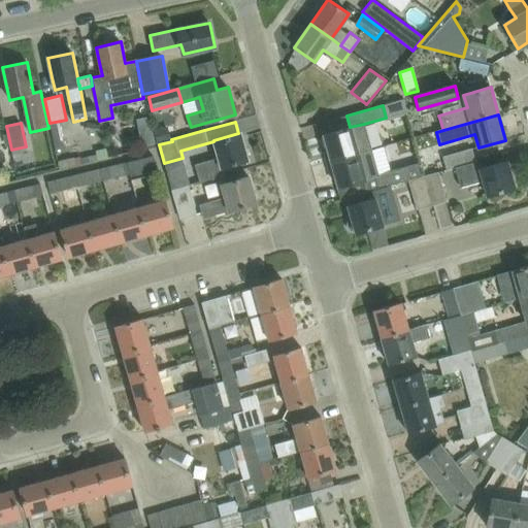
[(372,151),(364,124),(350,127),(324,134),(332,162),(372,151)]
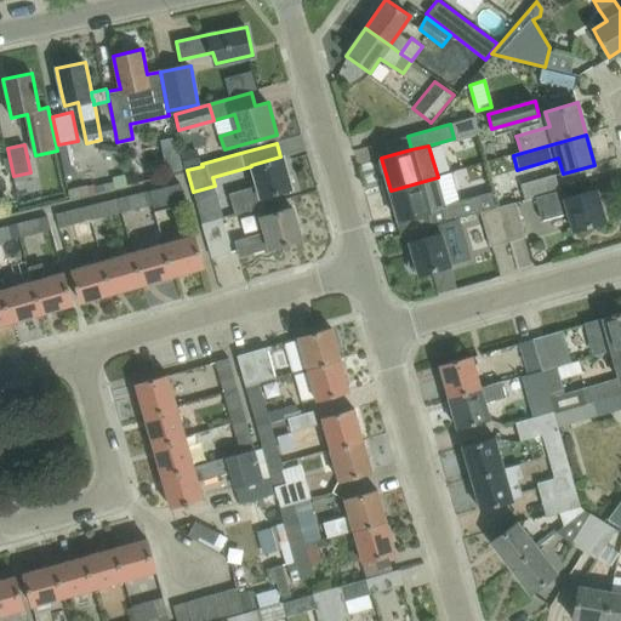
[(228,193),(234,214),(263,205),(261,197),(292,188),(283,157),(280,157),(251,165),(251,166),(256,184),(228,193)]
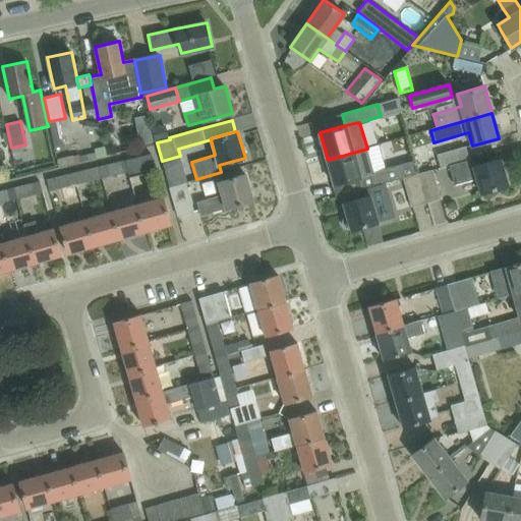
[(469,159),(466,147),(437,155),(440,167),(469,159)]
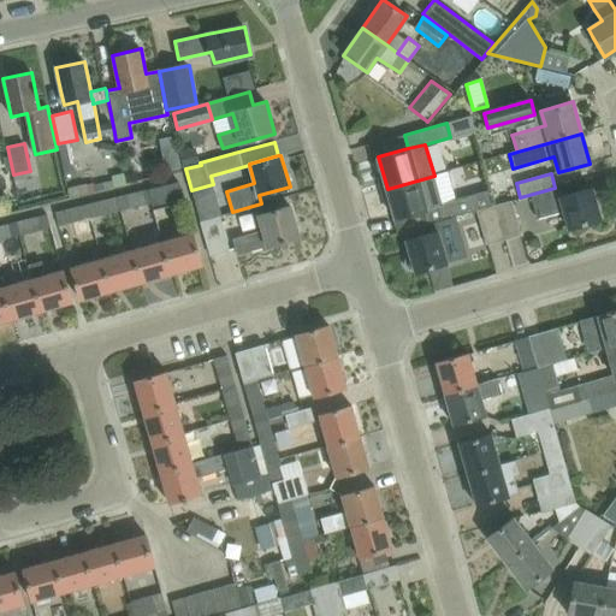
[(443,203),(434,176),(388,189),(395,219),(419,212),(424,211),(432,208),(443,205),(443,203)]
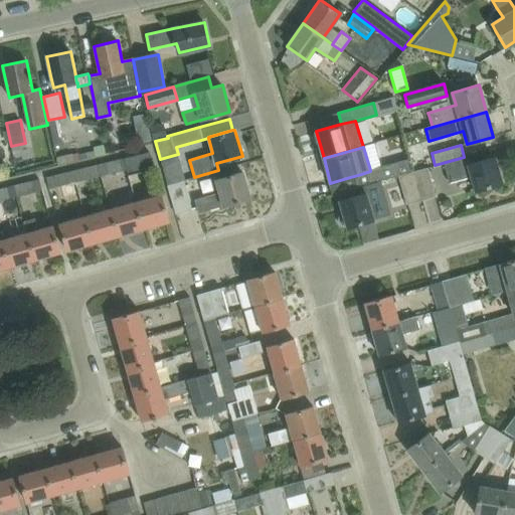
[(150,152),(124,159),(127,169),(129,177),(155,171),(153,163),(150,152)]
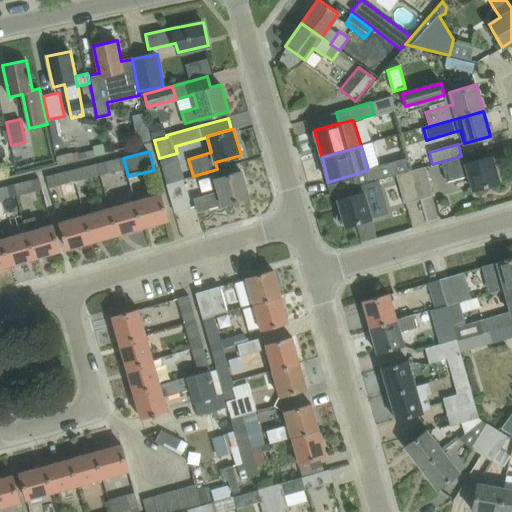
[(466,163),(464,156),(441,162),(447,181),(469,175),(473,190),(499,182),(492,156),(466,163)]
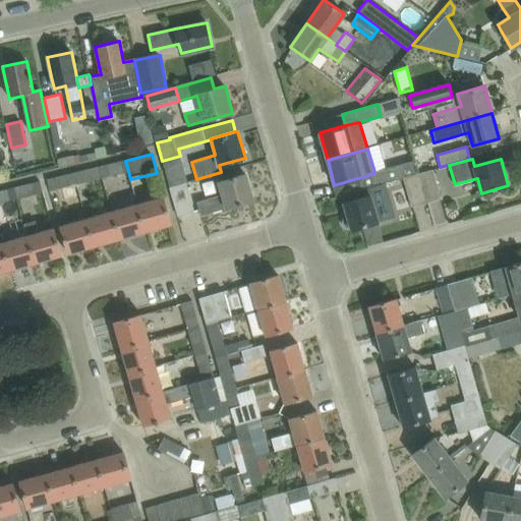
[(104,177),(128,171),(125,161),(101,167),(104,177)]
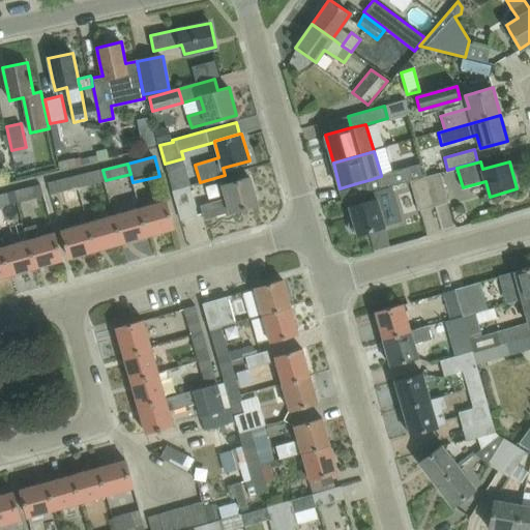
[(376,192),(388,187),(410,181),(427,176),(427,175),(423,164),(381,175),(381,176),(372,179),(364,181),(360,182),(340,188),(343,200),(376,192)]
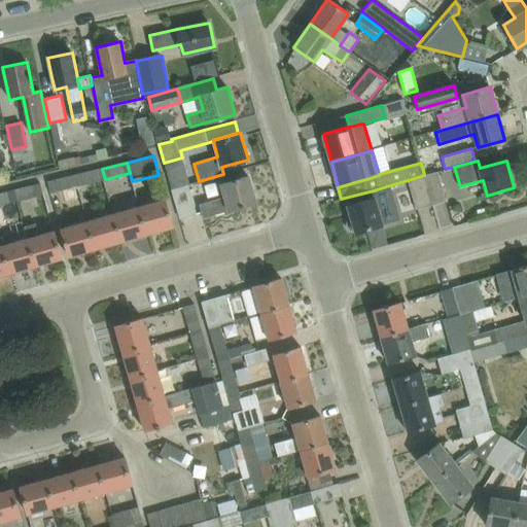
[(78,186),(105,179),(102,169),(75,175),(78,186)]
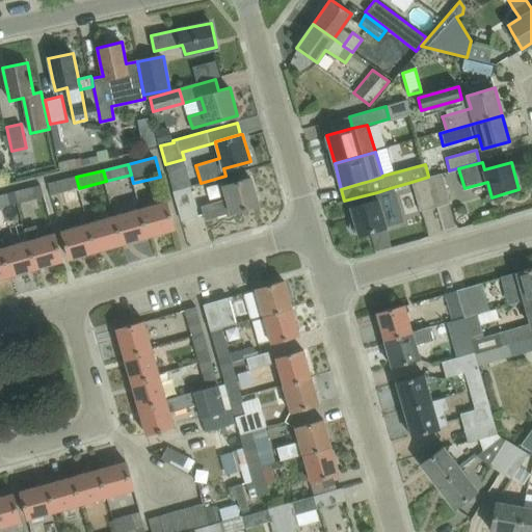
[(428,176),(428,177),(436,206),(450,202),(442,173),(428,176)]
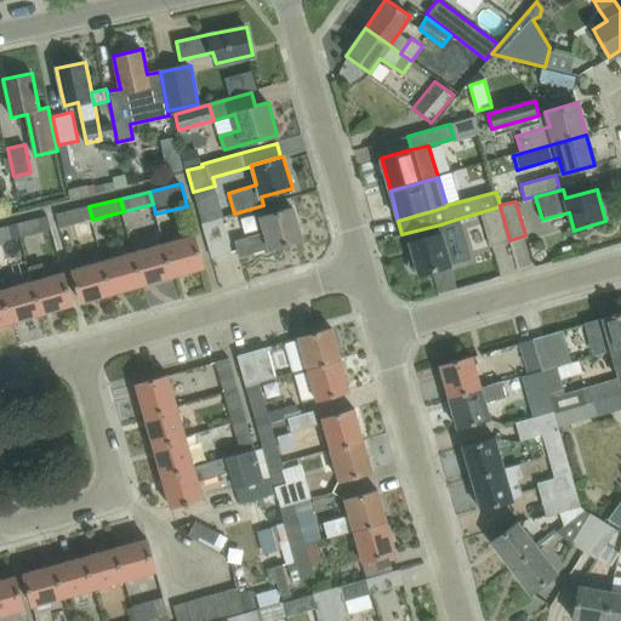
[(89,206),(57,215),(60,228),(92,220),(89,206)]
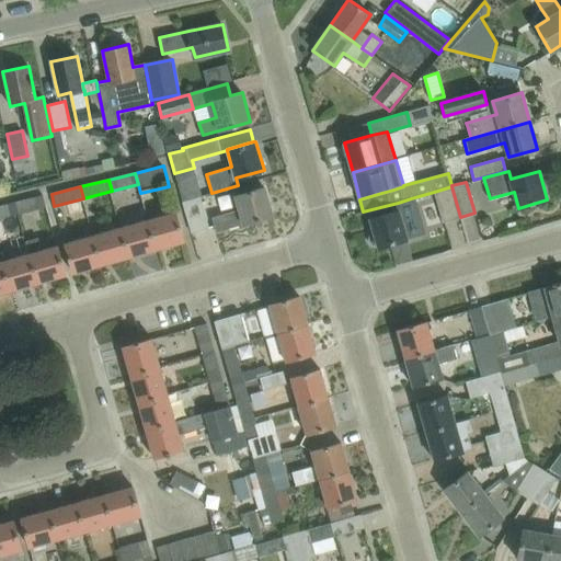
[(451,186),(434,192),(443,222),(460,217),(451,186)]
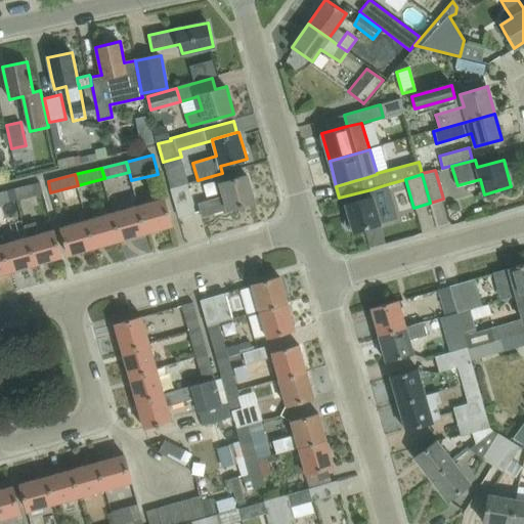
[(223,195),(198,203),(202,217),(254,202),(247,175),(220,182),(223,195)]
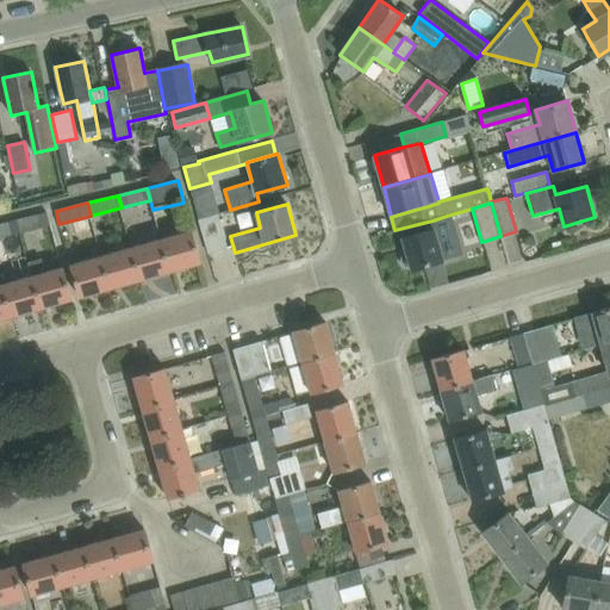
[(17,219),(20,234),(50,225),(47,212),(17,219)]
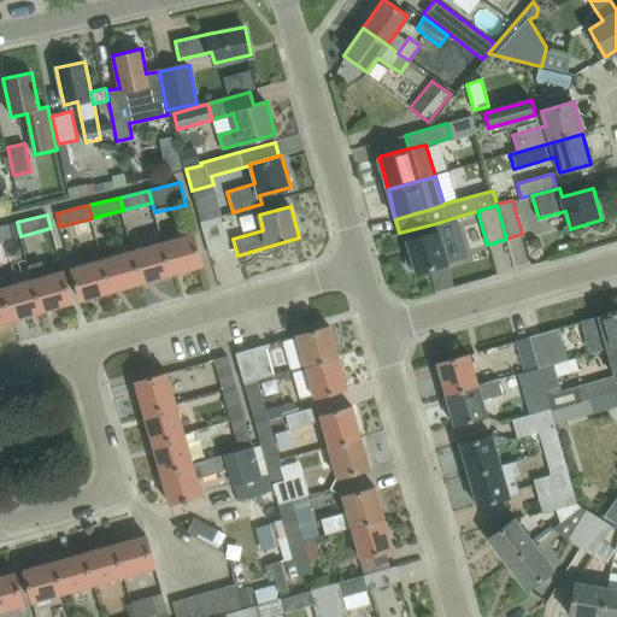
[(221,215),(200,221),(211,256),(230,251),(221,215)]
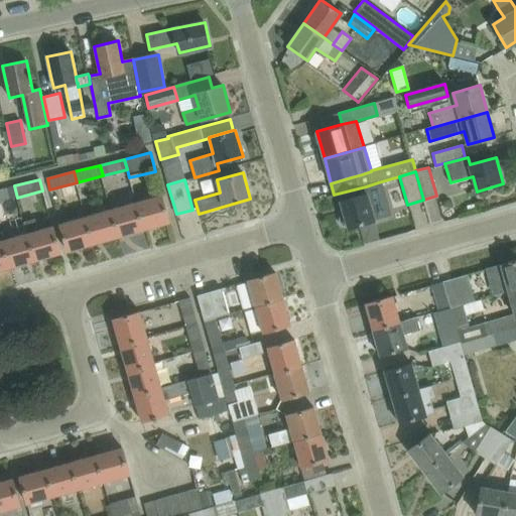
[(14,185),(0,188),(0,202),(9,200),(17,198),(14,185)]
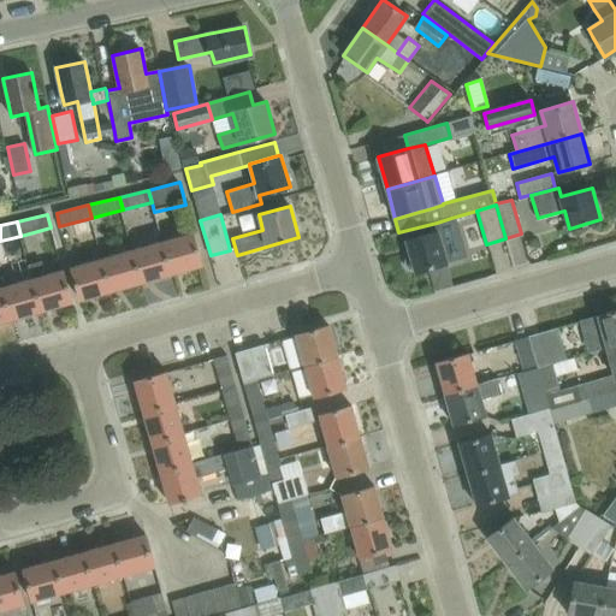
[(436,229),(437,231),(407,241),(415,272),(446,262),(442,246),(461,240),(456,223),(436,229)]
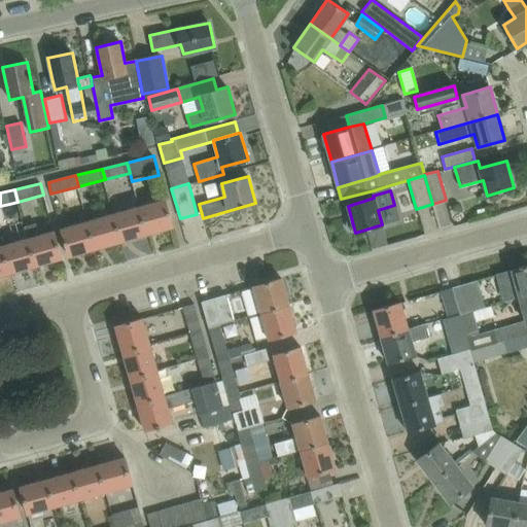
[(139,206),(147,235),(173,227),(165,199),(139,206)]
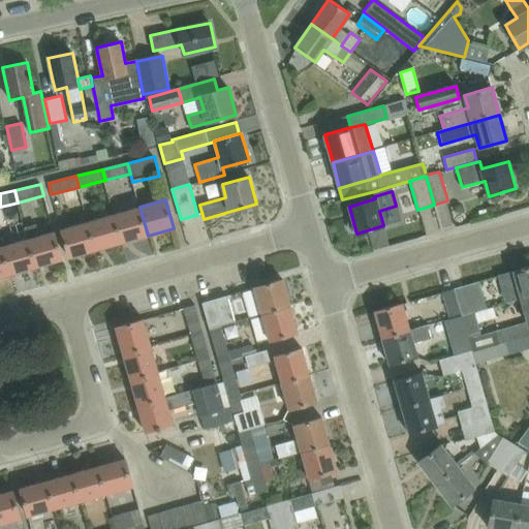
[(114,214),(122,243),(148,236),(139,207),(114,214)]
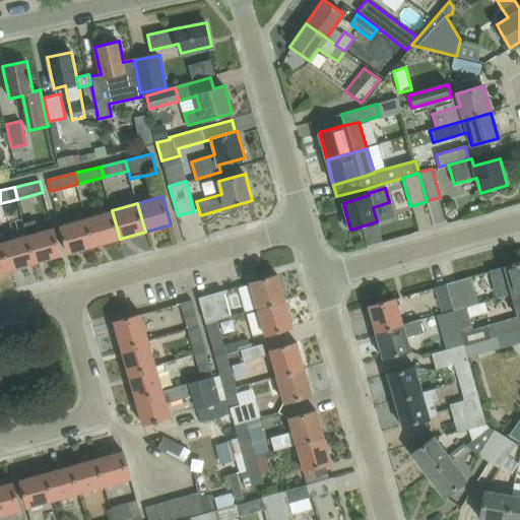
[(86,217),(94,246),(120,239),(112,210),(86,217)]
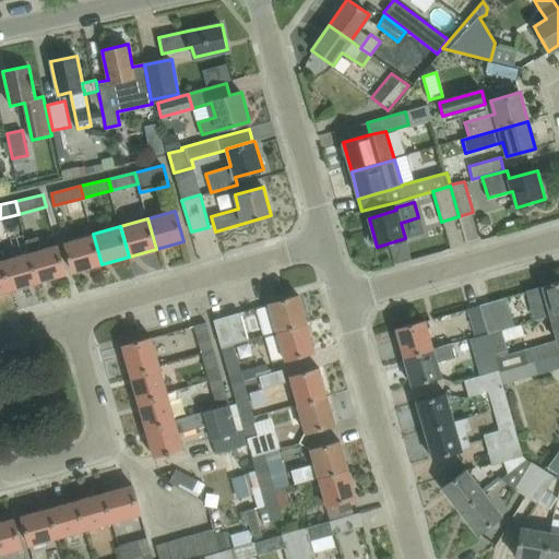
[(64,242),(73,272),(102,264),(93,234),(64,242)]
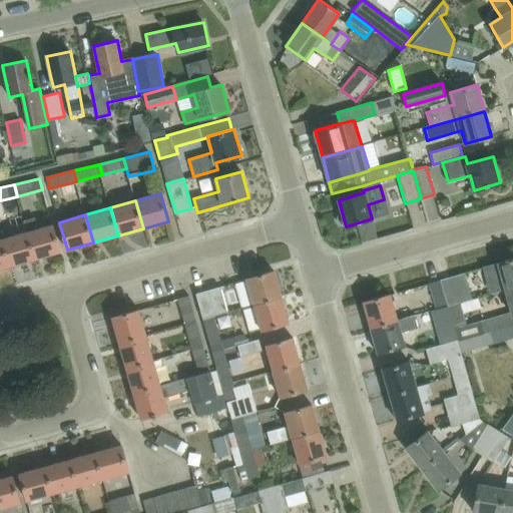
[(39,228),(35,215),(22,219),(26,232),(27,231),(35,259),(60,251),(52,224),(39,228)]
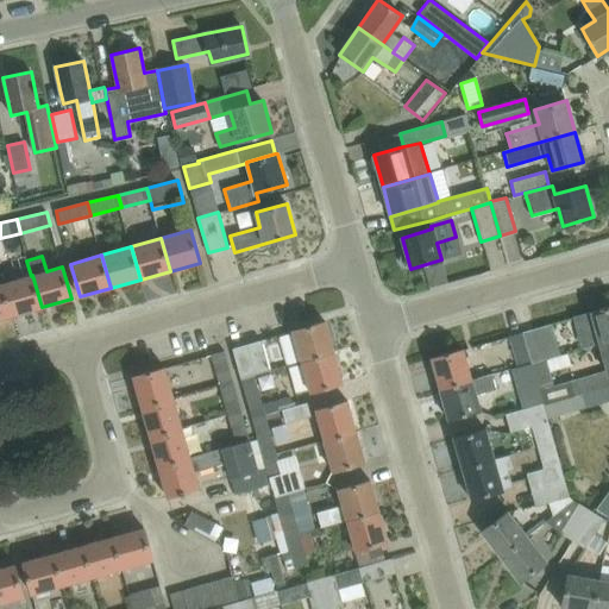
[(31,276),(2,283),(11,316),(42,307),(32,275),(31,276)]
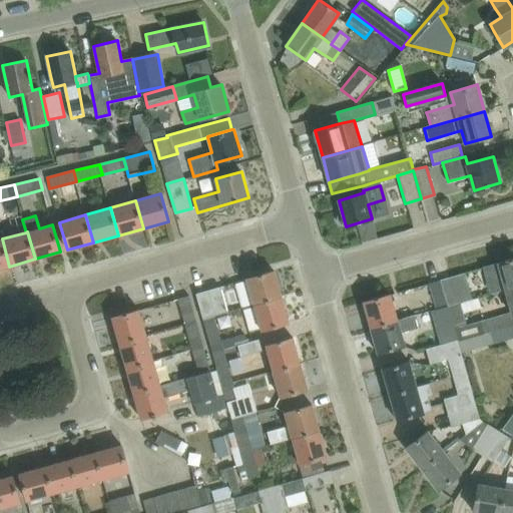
[(0,269),(9,267),(2,238),(0,238),(0,269)]
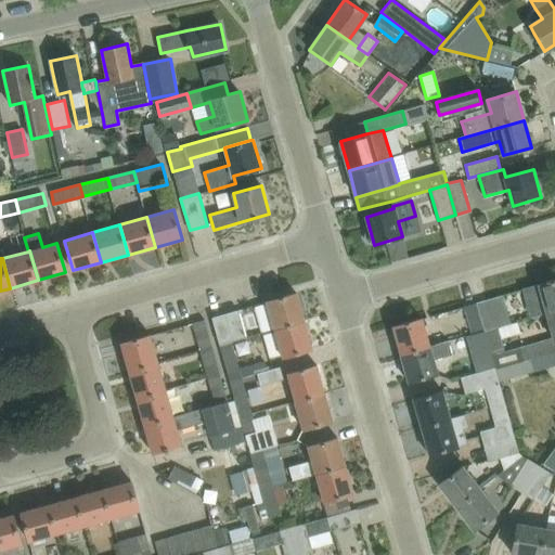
[(546,313),(554,310),(554,280),(538,284),(523,289),(530,318),(546,313)]
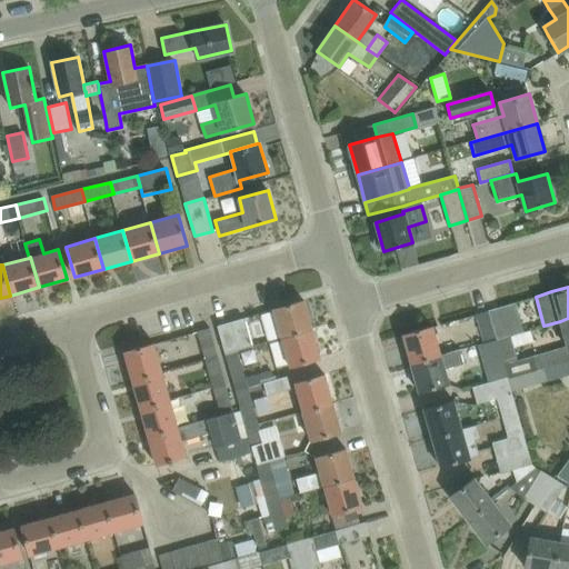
[(275,310),(261,315),(268,339),(281,336),(281,338),(312,329),(303,300),(273,309),(275,310)]
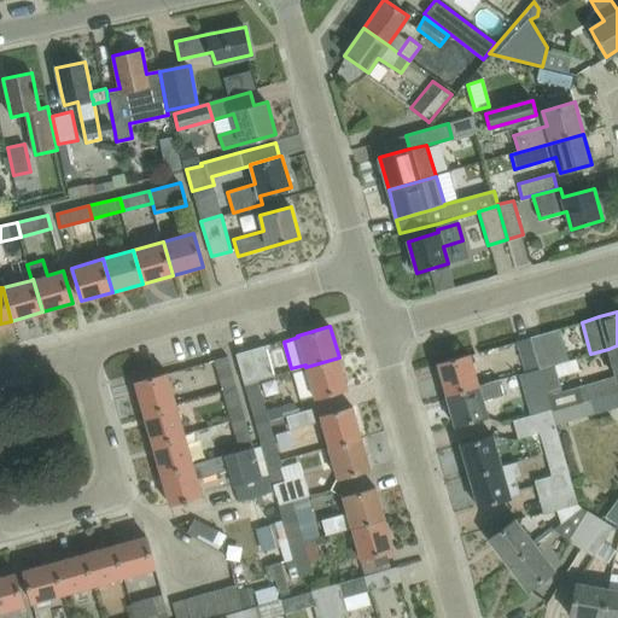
[(543,334),(530,338),(538,368),(554,365),(563,362),(554,331),(543,334)]
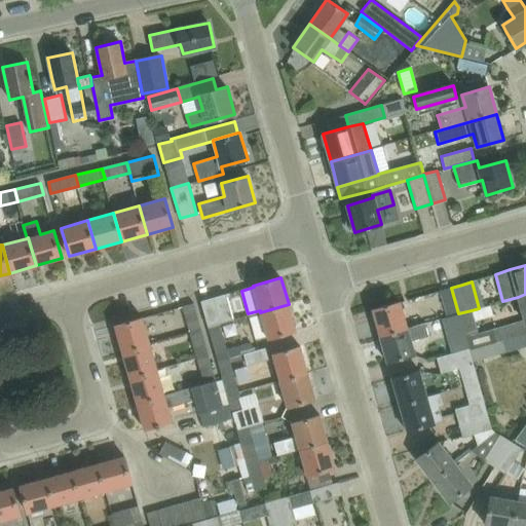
[(458,313),(451,288),(442,290),(449,316),(458,313)]
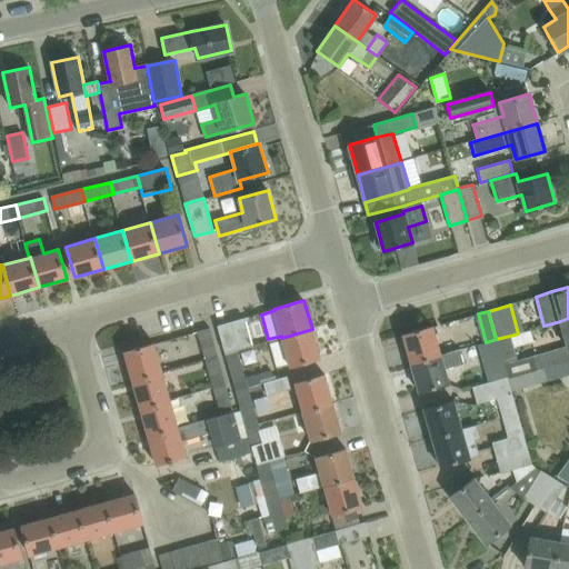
[(217,326),(226,353),(238,350),(252,346),(243,318),(217,326)]
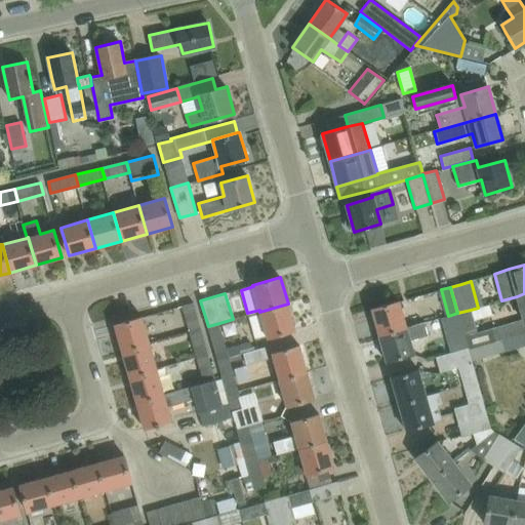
[(399,300),(371,309),(379,335),(407,327),(406,326),(399,300)]
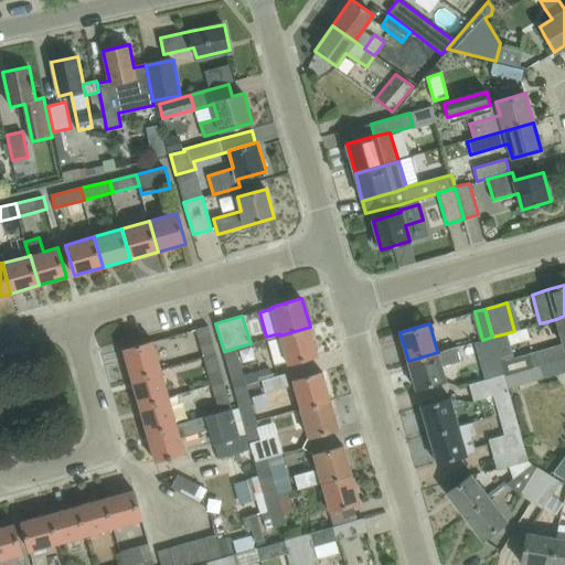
[(195,329),(203,356),(215,352),(208,326),(195,329)]
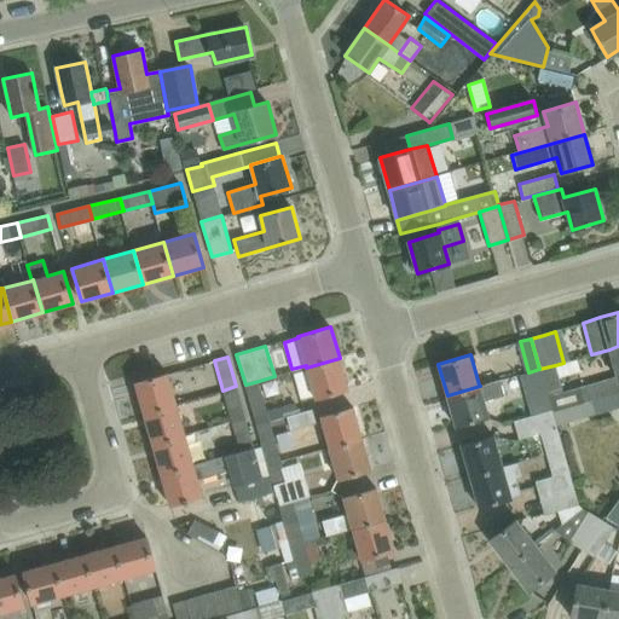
[(306,368),(293,371),(300,400),(314,395),(316,398),(325,395),(348,388),(340,358),(306,368)]
